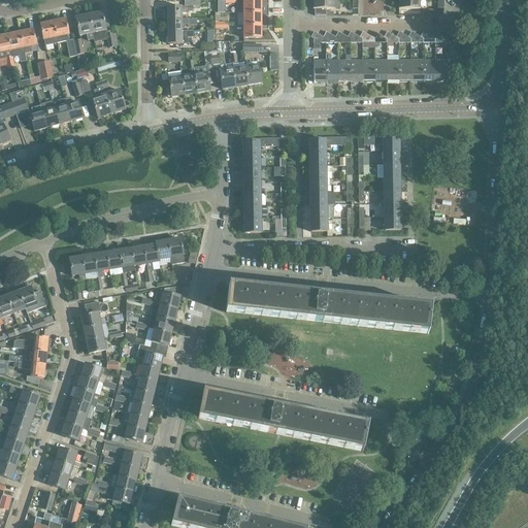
[(339,0),(312,0),(312,10),(334,10),(334,9),(339,9),(339,0)]
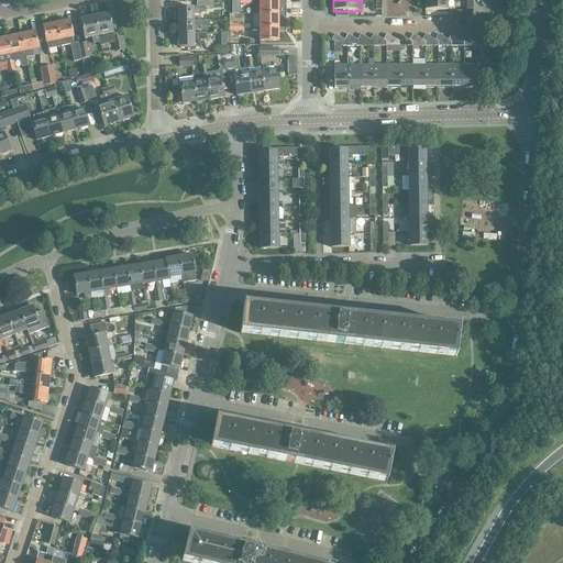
[(448,0),(424,0),(424,11),(448,11),(448,0)]
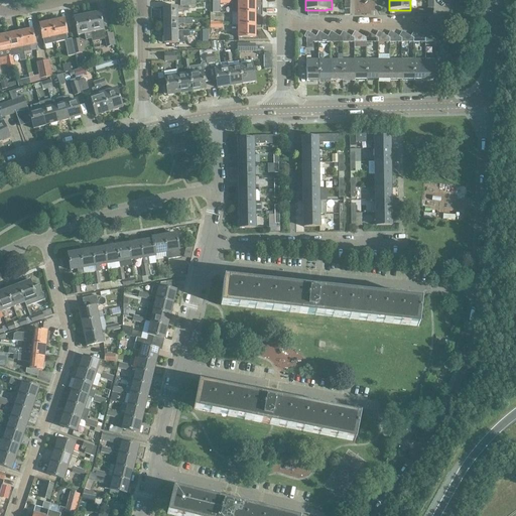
[(163,20),(177,19),(177,13),(182,13),(182,12),(188,12),(188,8),(195,8),(195,1),(180,2),(180,7),(163,7),(163,13),(160,13),(160,20),(163,19),(163,20)]
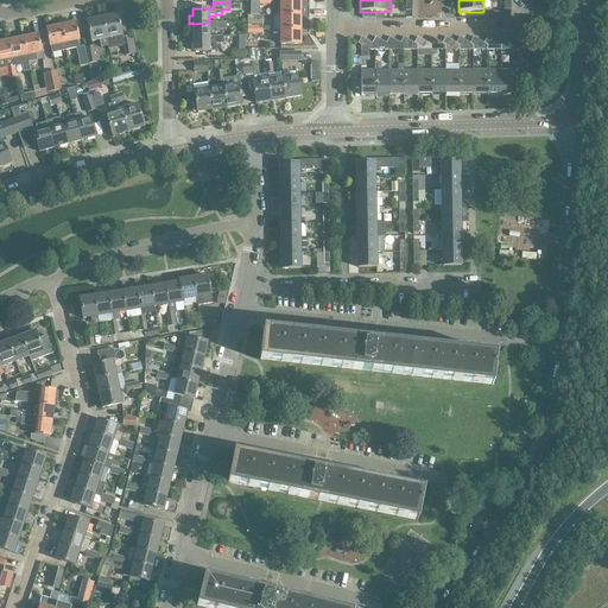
[(301,1),(280,1),(280,16),(301,16),(301,1)]
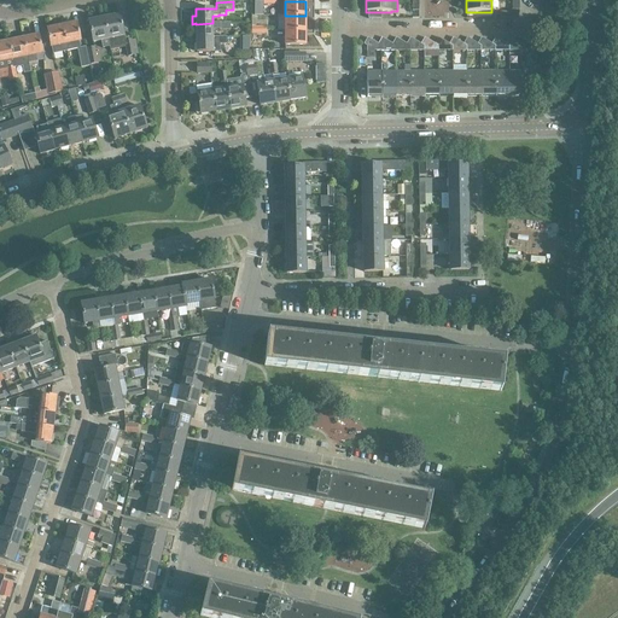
[(104,18),(109,40),(124,36),(120,16),(104,18)]
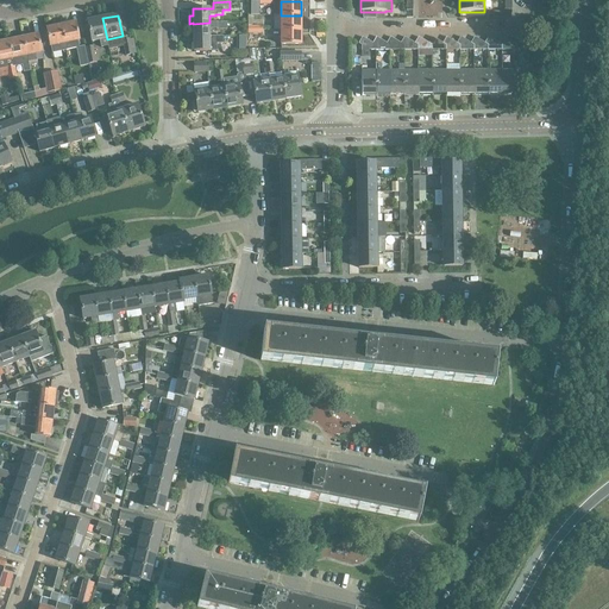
[(281,30),(301,30),(301,16),(281,16),(274,16),(274,30),(281,30)]
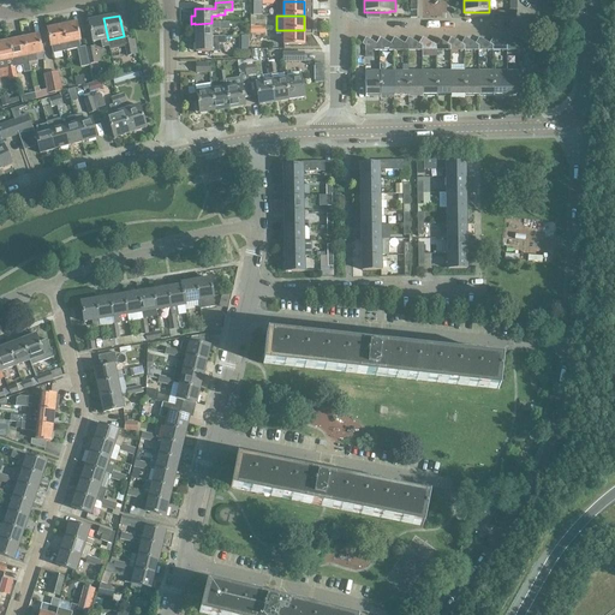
[(108,40),(103,18),(88,22),(93,43),(101,41),(102,49),(109,47),(108,40)]
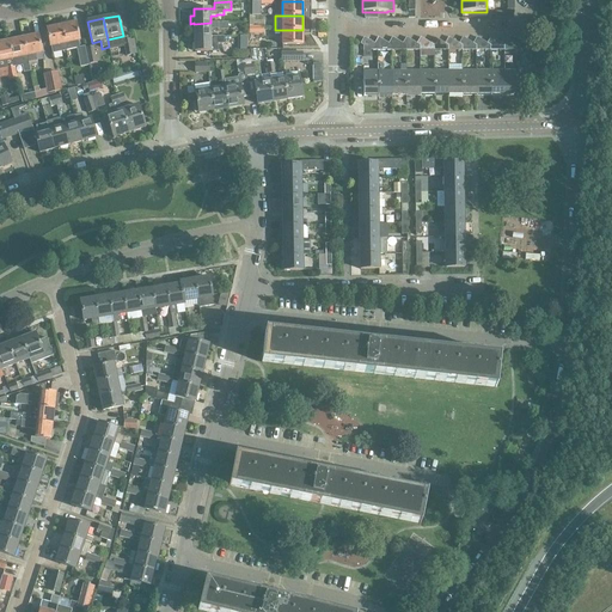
[(249,20),(249,28),(249,34),(263,34),(263,28),(254,28),(254,22),(249,20)]
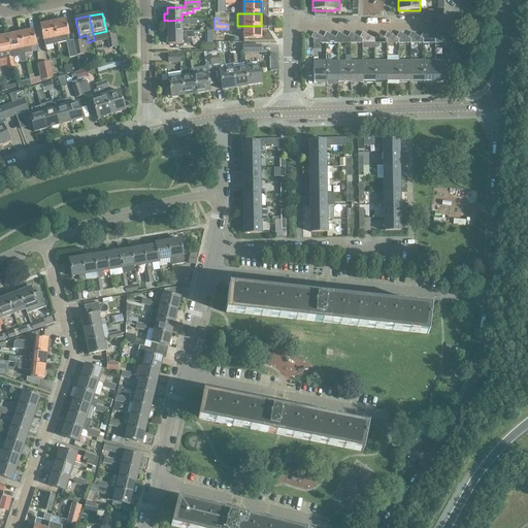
[(167,33),(182,33),(182,26),(188,26),(188,27),(196,26),(196,20),(182,20),(167,21),(167,33)]
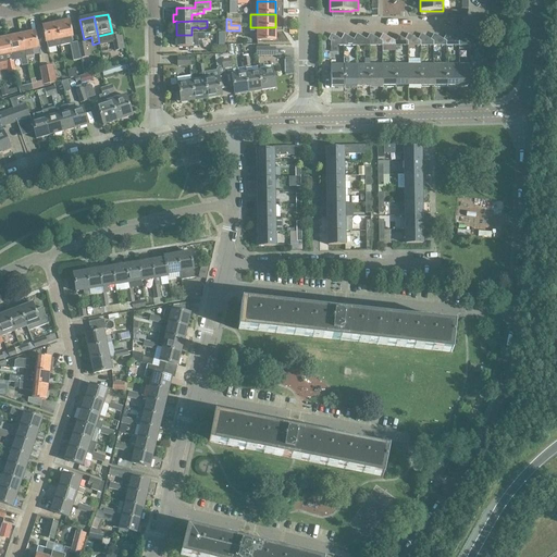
[(56,25),(60,47),(70,45),(73,62),(81,60),(77,42),(72,44),(71,37),(72,37),(69,22),(62,23),(62,22),(57,23),(57,24),(56,25)]
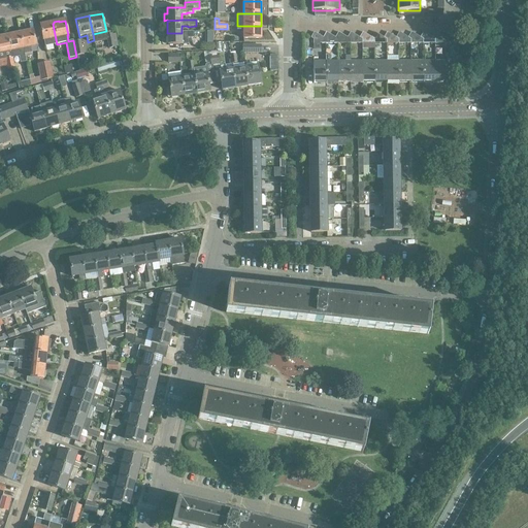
[(57,44),(53,24),(46,25),(46,24),(41,25),(41,26),(40,26),(43,40),(44,40),(45,46),(57,44)]
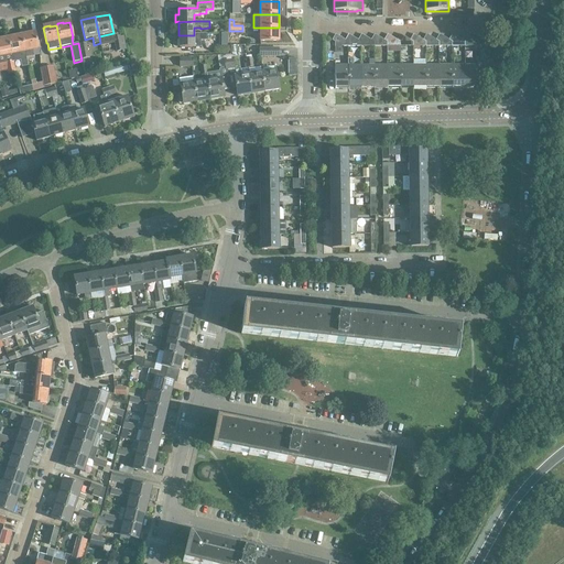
[(279,28),(260,28),(260,42),(279,42),(279,28)]
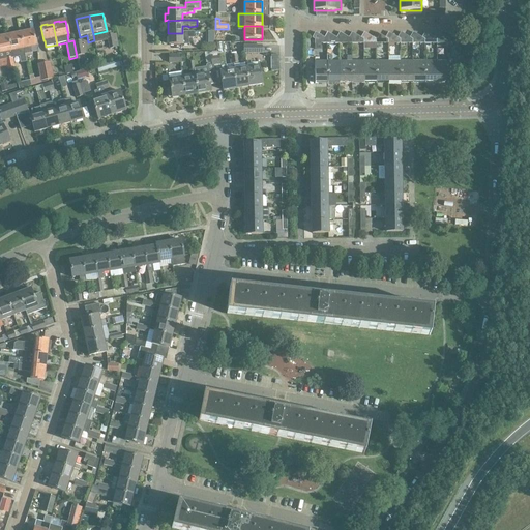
[(23,49),(24,55),(37,52),(36,47),(33,31),(26,33),(26,31),(21,32),(22,34),(20,34),(24,49),(23,49)]
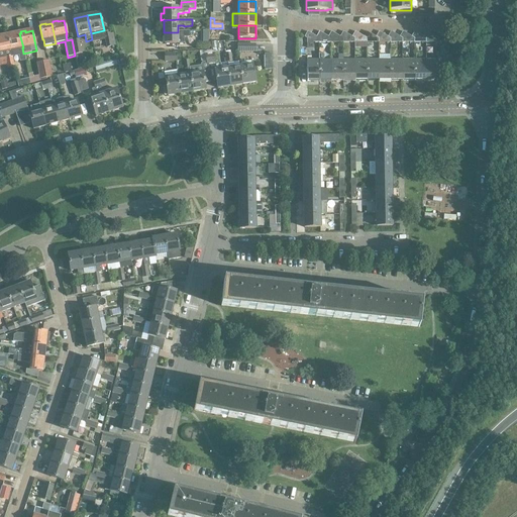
[(178,32),(164,32),(165,44),(184,43),(184,37),(189,37),(189,36),(193,36),(193,31),(178,32)]
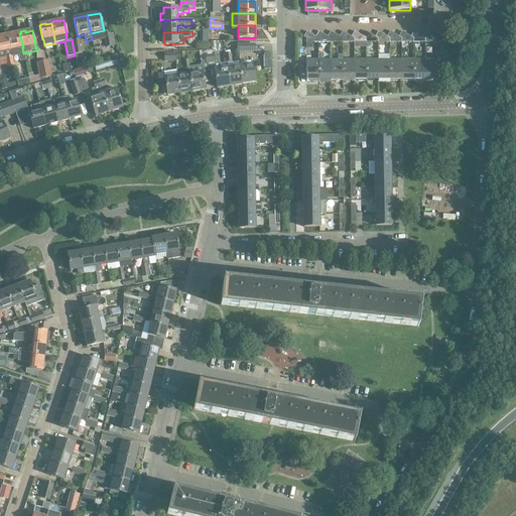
[(212,31),(211,39),(228,40),(228,32),(212,31)]
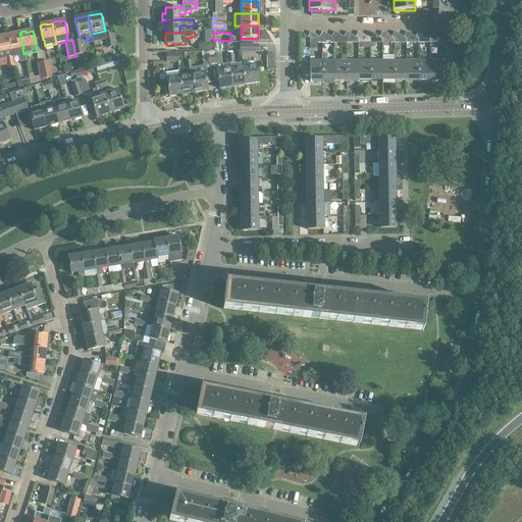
[(418,32),(415,38),(418,39),(418,43),(430,43),(429,39),(427,37),(418,32)]
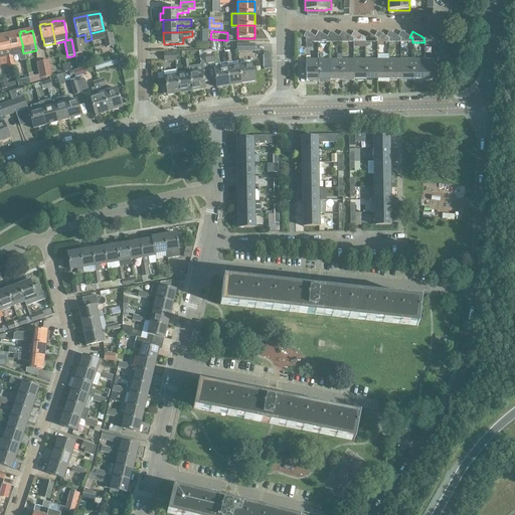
[(424,31),(421,36),(423,38),(424,42),(436,42),(436,38),(424,31)]
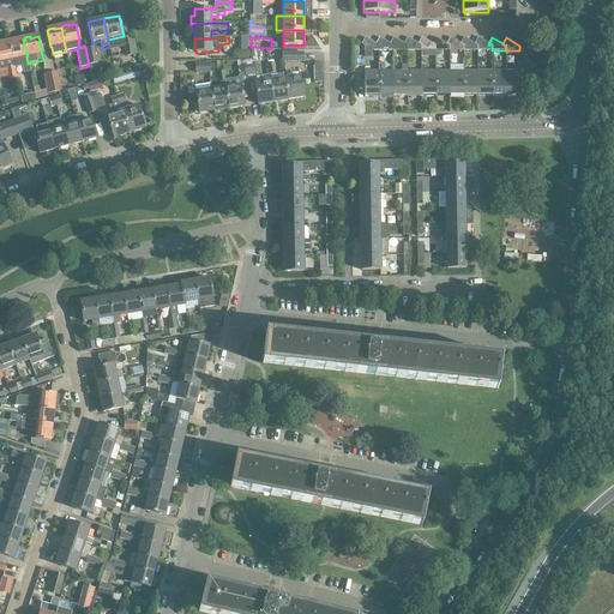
[(365,52),(379,52),(379,46),(375,44),(365,38),(361,44),(365,47),(365,52)]
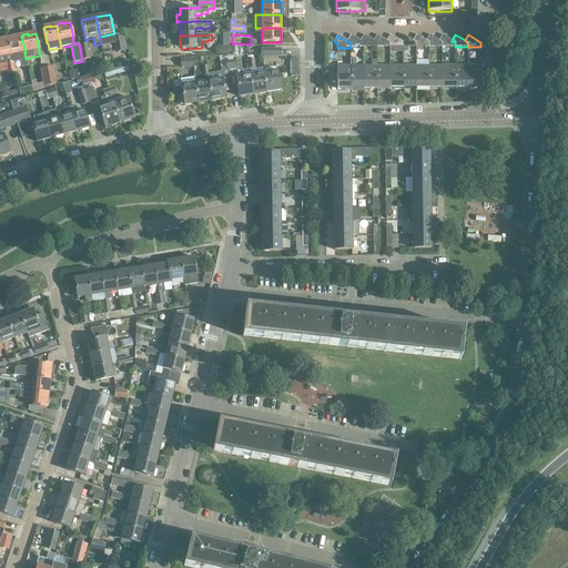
[(351,36),(347,41),(351,42),(351,48),(363,48),(363,42),(361,41),(351,36)]
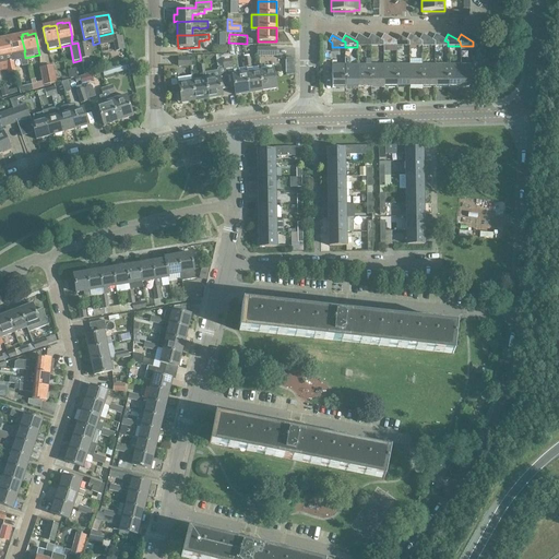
[(358,35),(355,40),(357,42),(357,47),(370,47),(370,42),(368,40),(358,35)]
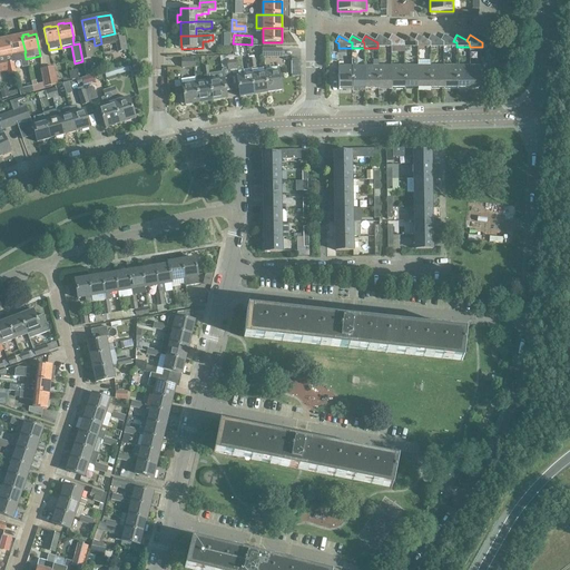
[(379,36),(375,41),(377,42),(377,48),(391,47),(391,42),(387,41),(379,36)]
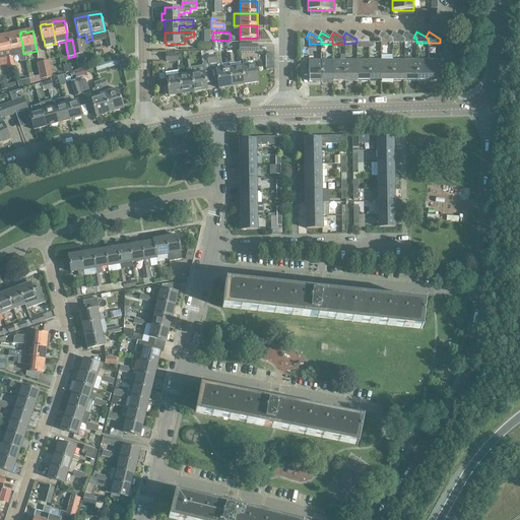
[(356,43),(369,43),(369,39),(366,38),(356,33),(353,38),(356,39),(356,43)]
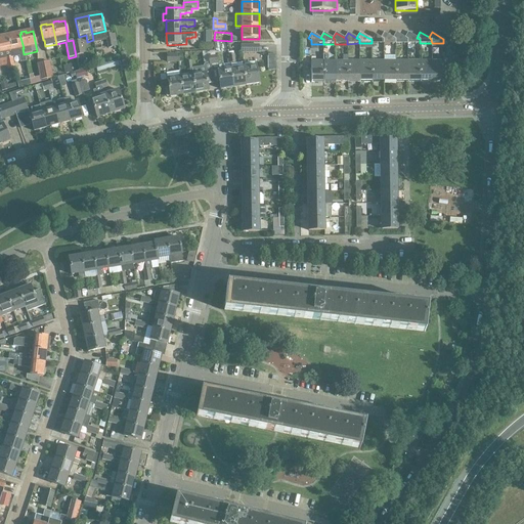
[(372,33),(368,38),(372,39),(372,43),(383,43),(383,39),(381,38),(372,33)]
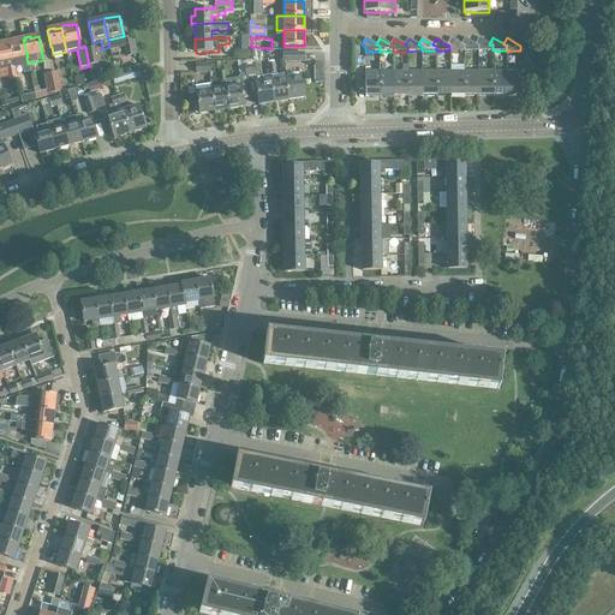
[(451,39),(447,45),(449,46),(449,51),(464,51),(464,46),(461,45),(451,39)]
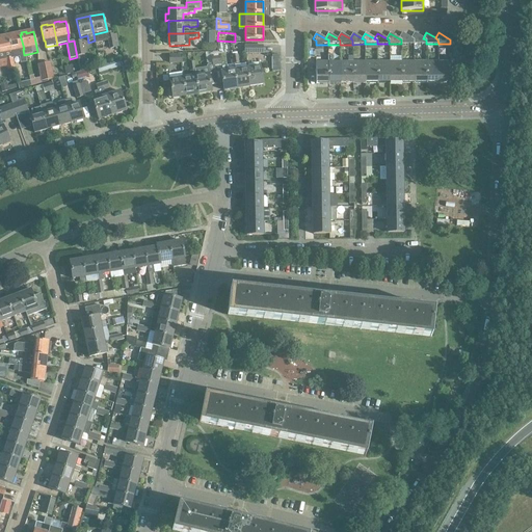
[(402,33),(399,38),(401,40),(401,44),(414,44),(414,40),(411,38),(402,33)]
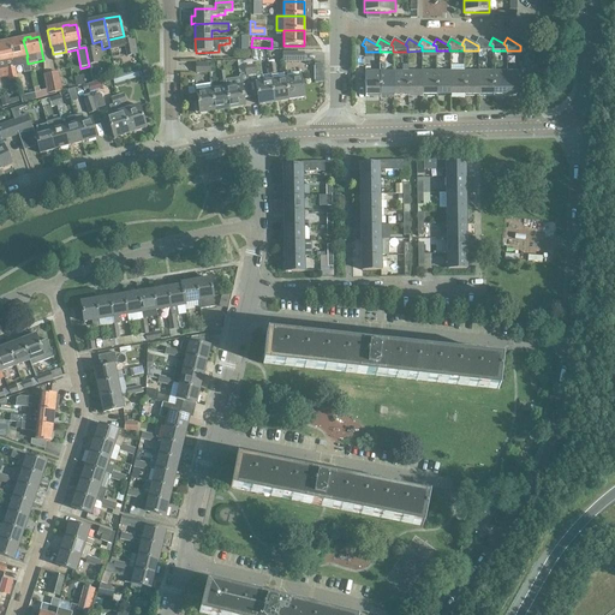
[(479,39),(476,45),(478,46),(478,51),(493,51),(493,46),(489,45),(479,39)]
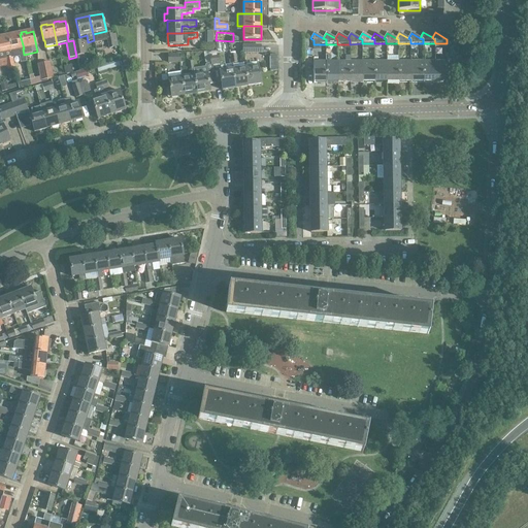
[(24,48),(20,34),(13,35),(13,34),(8,35),(9,36),(7,36),(12,58),(19,57),(20,63),(26,62),(24,55),(23,48),(24,48)]
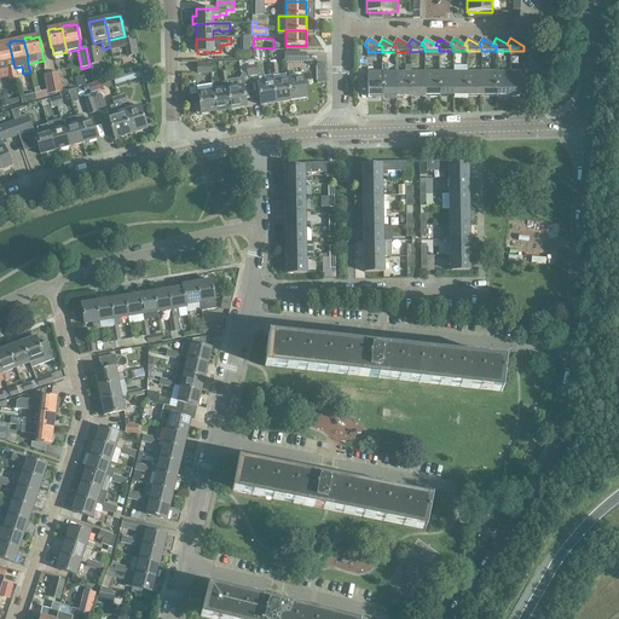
[(128,57),(134,56),(132,40),(125,41),(128,57)]
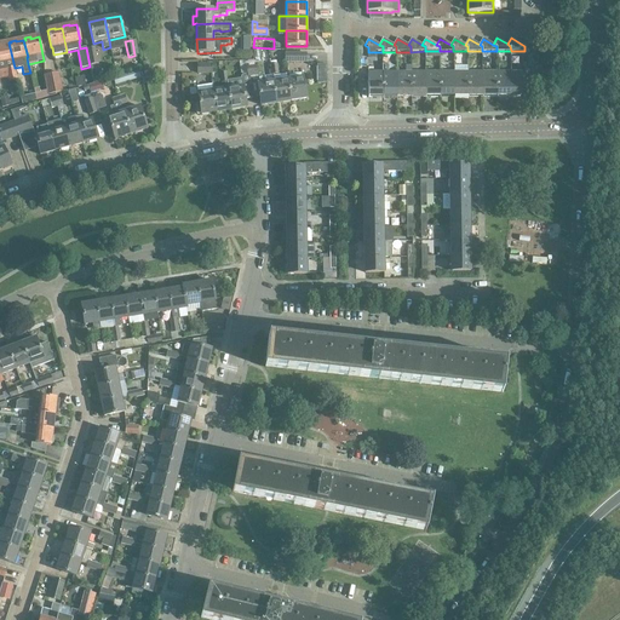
[(15,68),(9,42),(1,44),(1,42),(0,42),(0,70),(6,70),(9,82),(17,81),(15,68)]
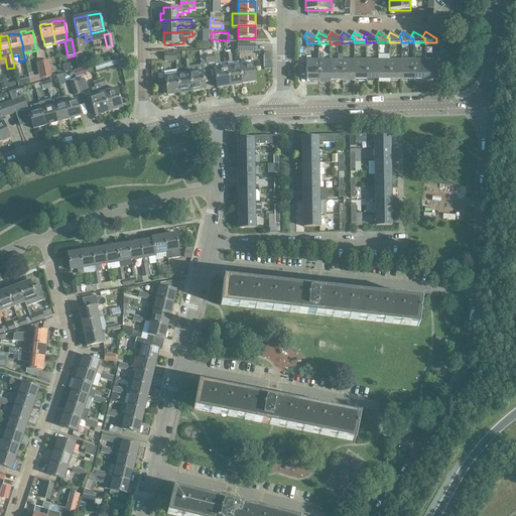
[(73,41),(76,53),(82,52),(79,39),(73,41)]
